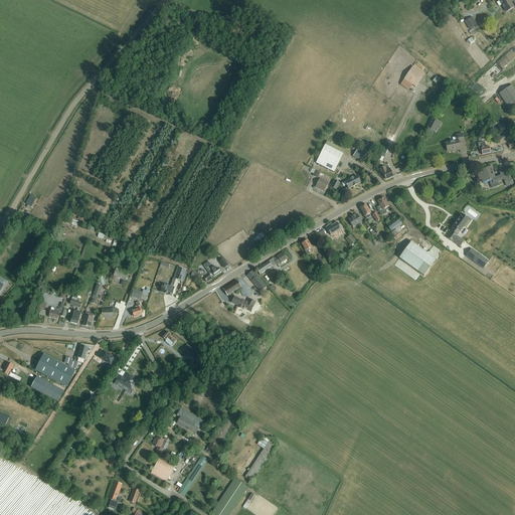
[(501,0),(500,1),(507,12),(514,7),(514,5),(513,2),(512,3),(509,0),(501,0)]
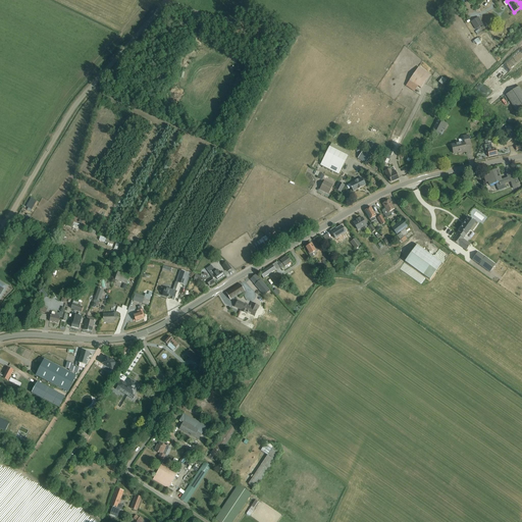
[(472,22),(476,30),(483,24),(478,18),(472,22)]
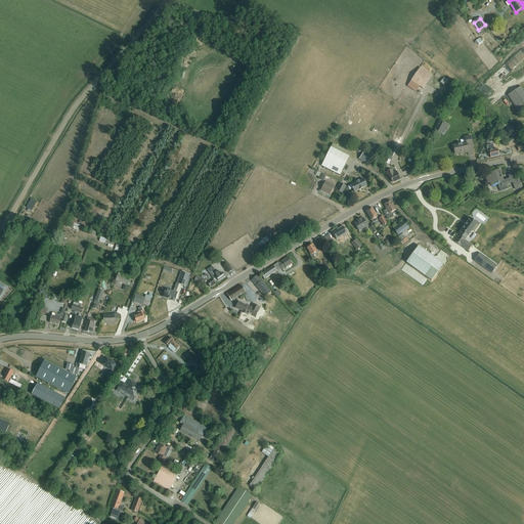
[(420,87),(422,89),(431,76),(420,68),(407,86),(416,92),(420,87)]
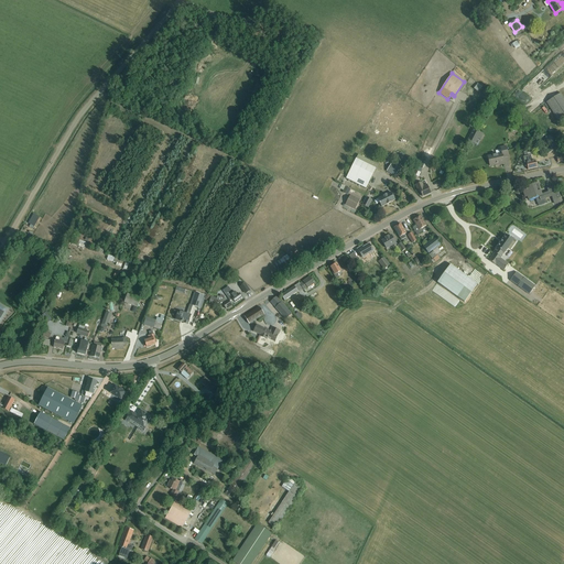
[(546,102),(559,121),(563,117),(563,98),(561,94),(546,102)]
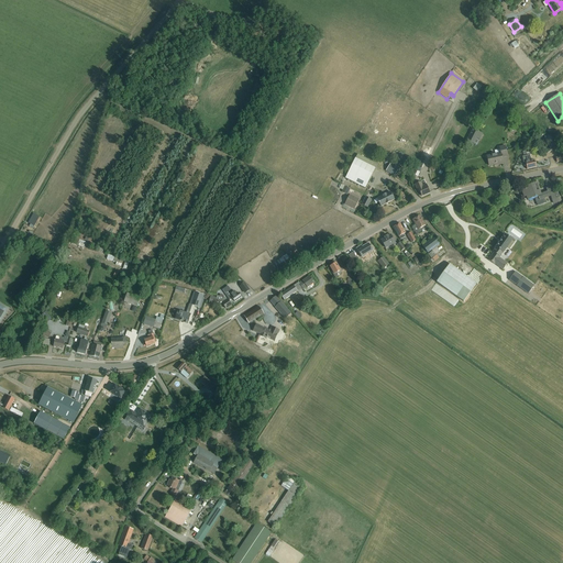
[(473,130),(466,141),(474,144),(476,139),(479,141),(483,134),(478,132),(473,130)]
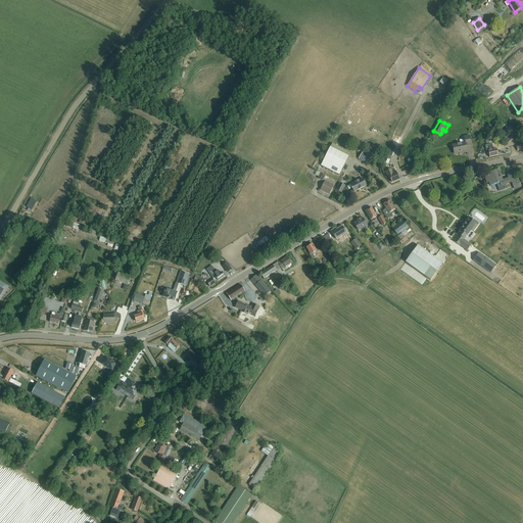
[(466,146),(471,145),(469,136),(464,137),(465,142),(453,145),(454,154),(463,152),(463,153),(468,152),(466,146)]
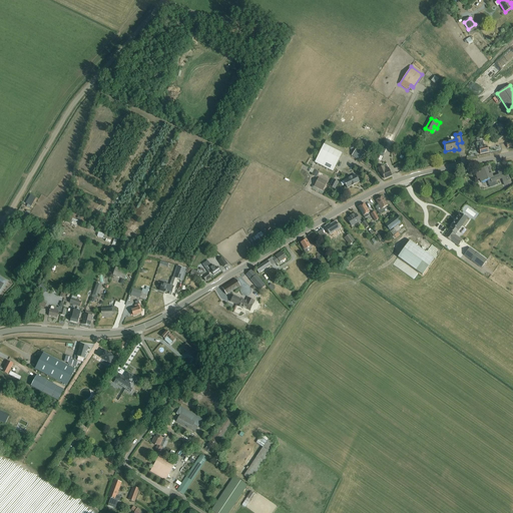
[(341,153),(337,152),(340,147),(326,140),(324,145),(323,145),(315,163),(332,171),(341,153)]
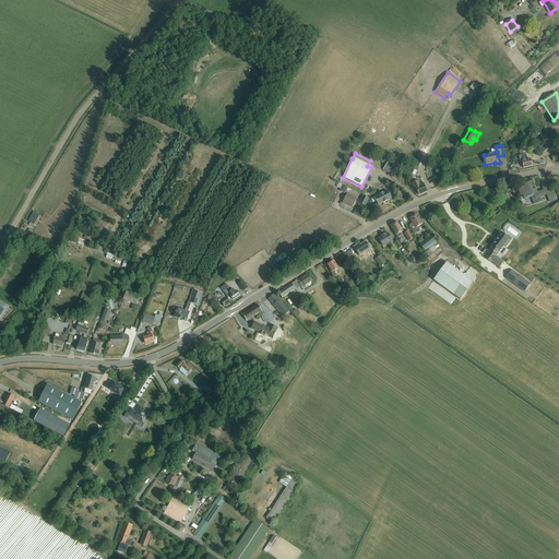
[(522,165),(523,168),(532,166),(531,159),(531,158),(530,153),(519,156),(521,166),(522,165)]
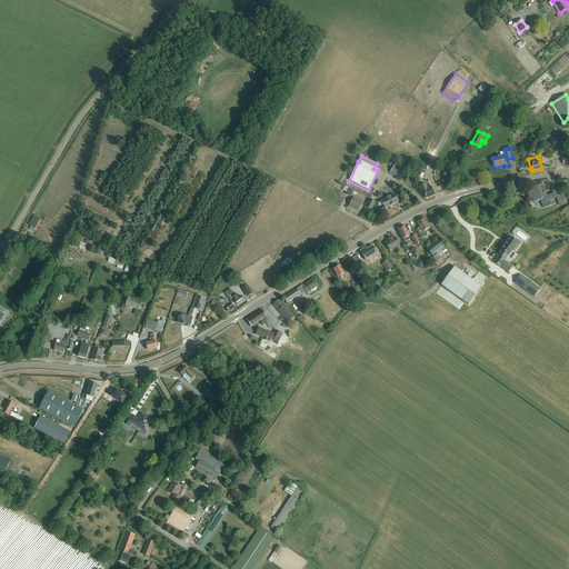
[(421,165),(423,166),(420,172),(425,175),(428,168),(427,168),(429,163),(423,161),(421,165)]
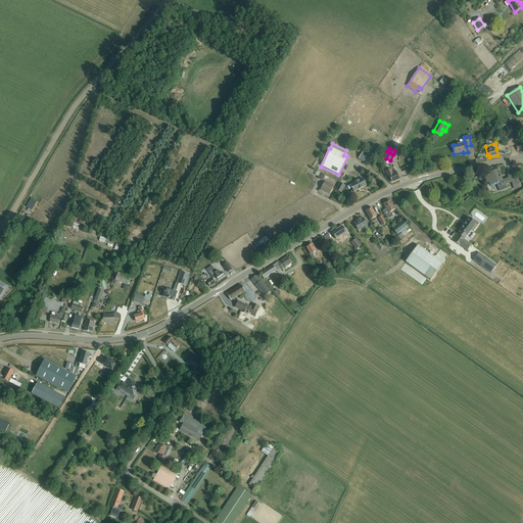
[(372,157),(361,149),(358,153),(361,155),(358,160),(366,165),(372,157)]
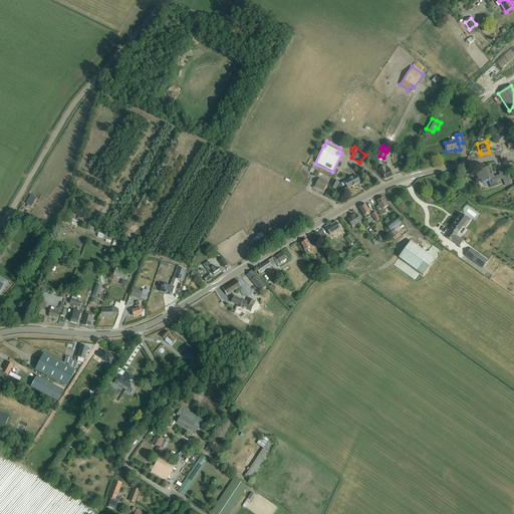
[(380,173),(381,172),(384,180),(393,176),(389,169),(386,170),(383,167),(378,169),(380,173)]
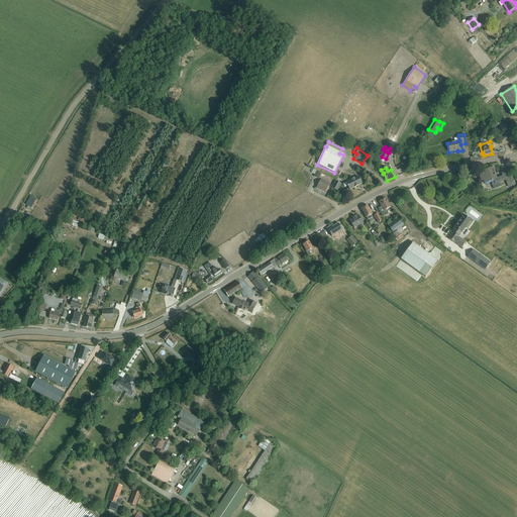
[(506,181),(508,186),(508,187),(510,187),(512,186),(506,172),(502,174),(503,176),(498,178),(494,168),(485,172),(486,174),(480,176),(482,181),(484,181),(485,184),(491,182),(492,186),(506,181)]
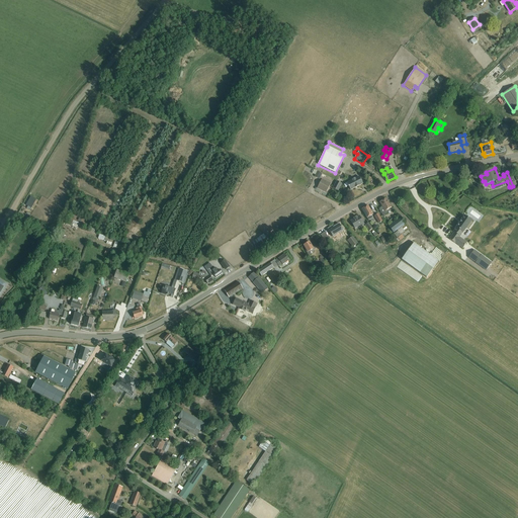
[(314,170),(312,173),(316,175),(315,177),(319,179),(322,174),(314,170)]
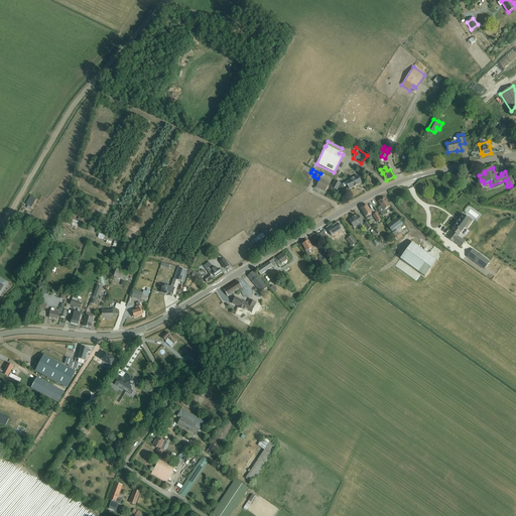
[(347,185),(349,189),(361,183),(357,176),(343,184),(344,187),(347,185)]
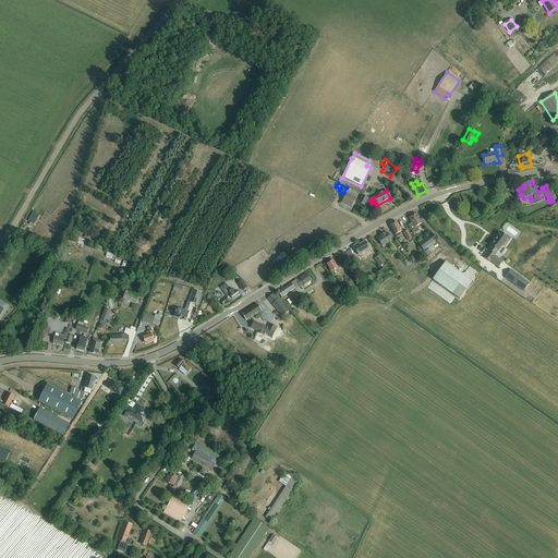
[(341,203),(351,207),(356,198),(347,193),(341,203)]
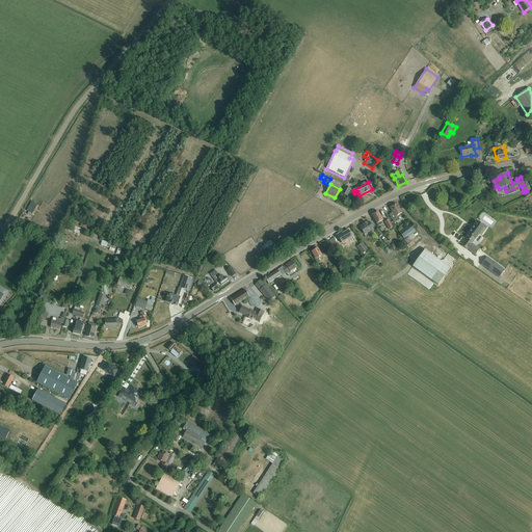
[(341,193),(346,196),(350,189),(345,187),(341,193)]
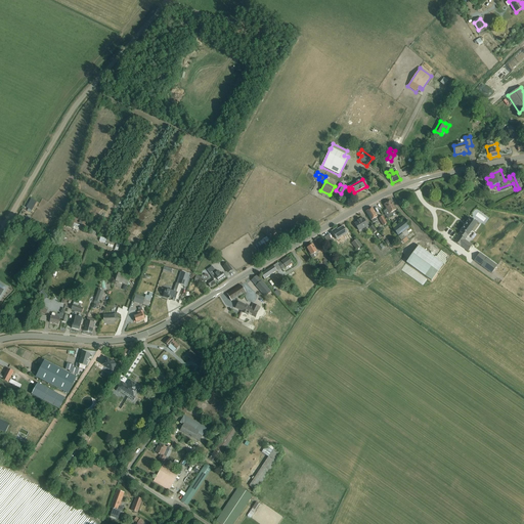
[(32,199),(27,208),(31,211),(36,202),(32,199)]
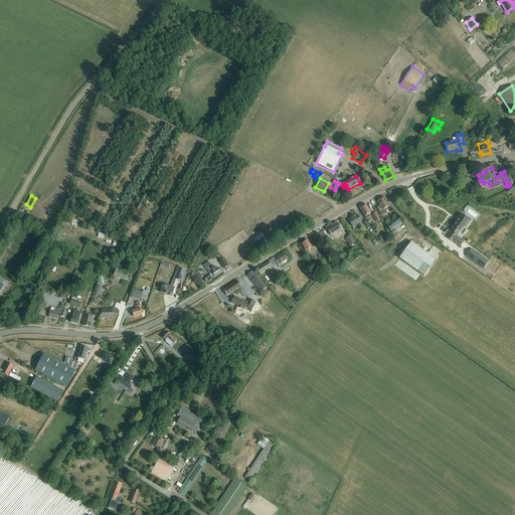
[(377,201),(380,206),(377,208),(381,215),(386,212),(384,209),(389,206),(383,197),(377,201)]
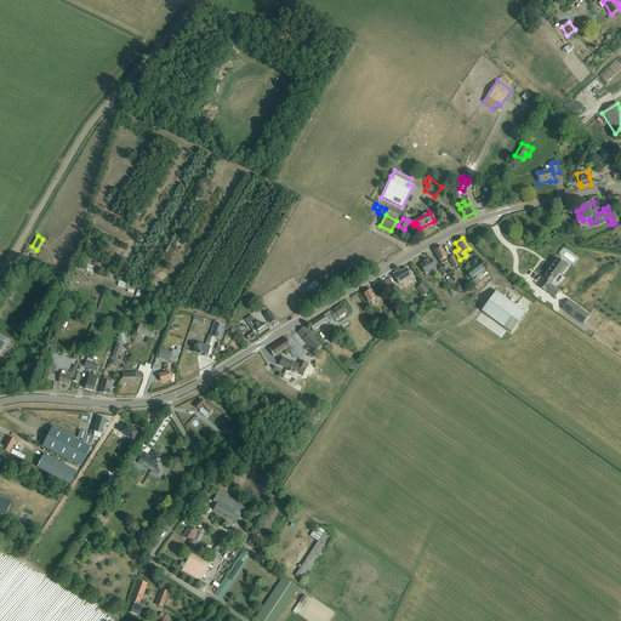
[(433,251),(442,265),(446,262),(445,258),(448,257),(440,248),(433,251)]
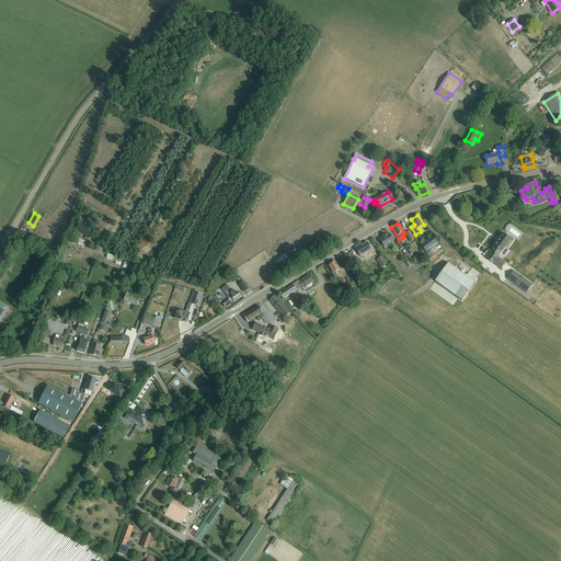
[(519,237),(522,233),(512,227),(510,231),(519,237)]
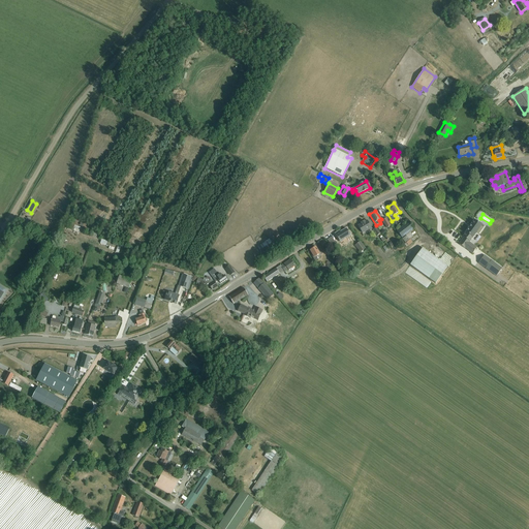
[(464,238),(459,245),(465,249),(465,248),(472,254),(476,248),(469,243),(476,232),(478,235),(483,228),(480,226),(483,224),(476,220),(475,221),(474,221),(465,232),(466,234),(463,238),(464,238)]
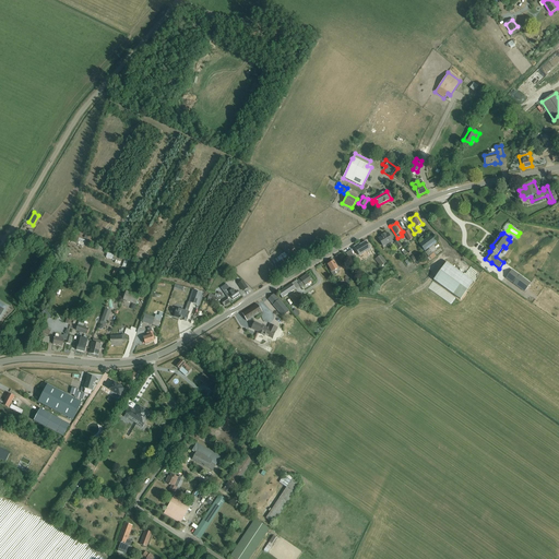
[(379,239),(382,245),(383,247),(390,242),(390,244),(392,242),(387,234),(385,235),(385,234),(382,236),(379,239)]
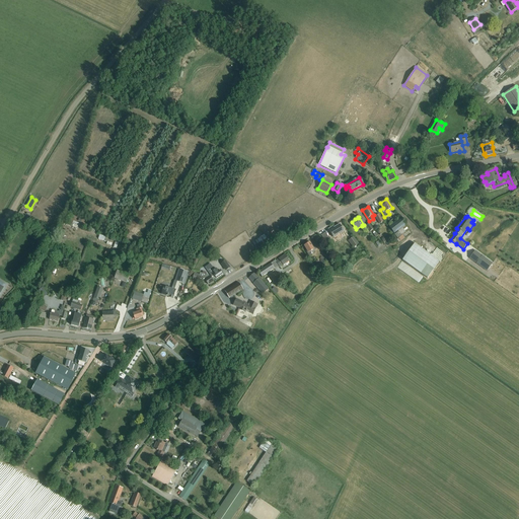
[(389,227),(394,233),(404,226),(399,219),(389,227)]
